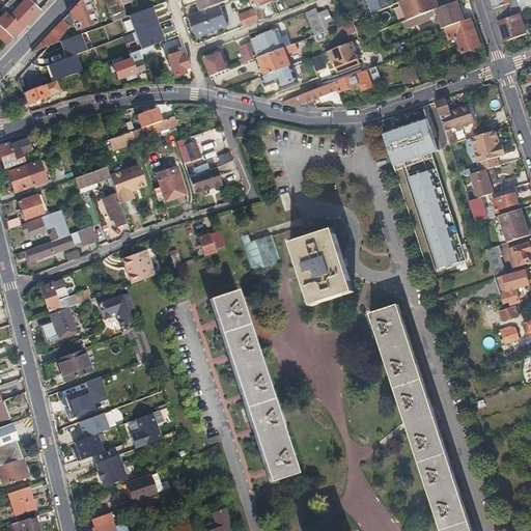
[(0,26),(12,38),(30,20),(39,9),(29,0),(6,0),(0,6),(0,9),(3,12),(0,15),(0,26)]
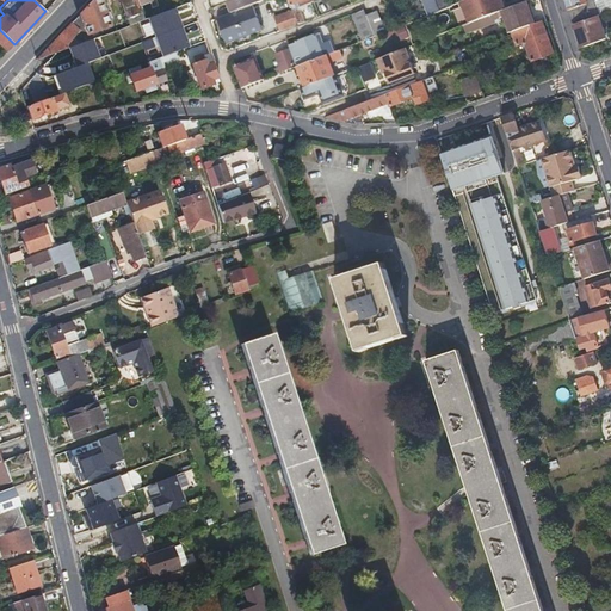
[(102,0),(94,0),(81,14),(90,36),(112,26),(102,0)]
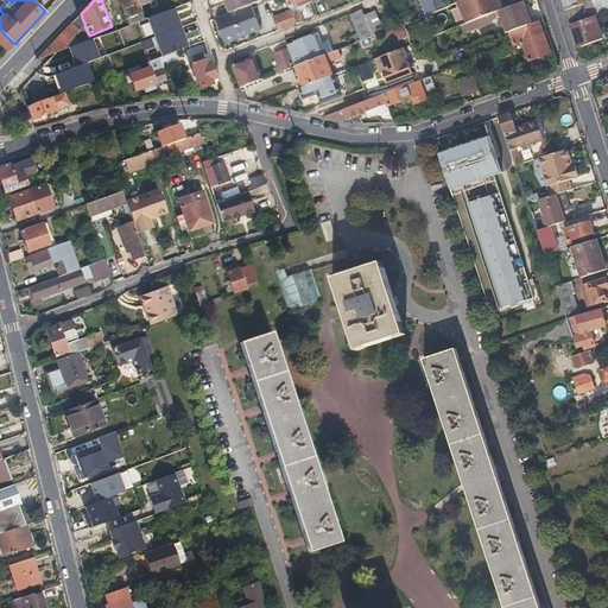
[(124,0),(134,24),(146,19),(141,7),(139,0),(124,0)]
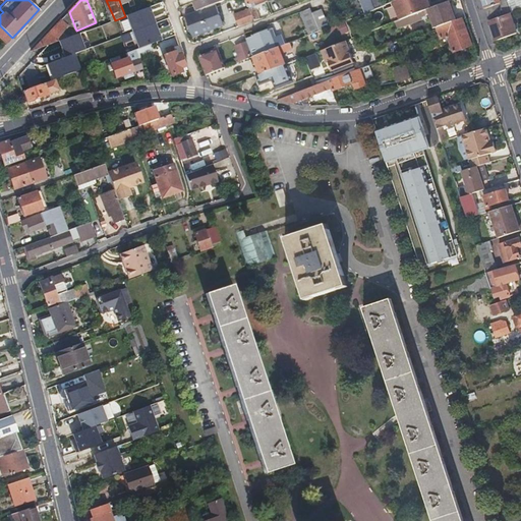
[(223,2),(222,0),(200,0),(192,3),(195,12),(223,2)]
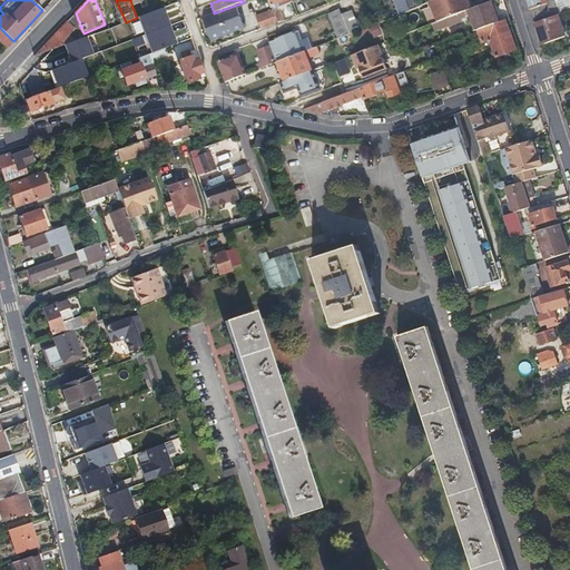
[(394,0),(400,13),(409,10),(405,0),(394,0)]
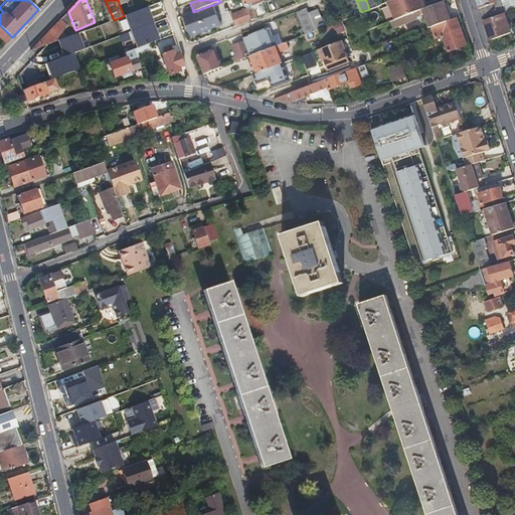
[(379,5),(377,0),(366,0),(369,9),(379,5)]
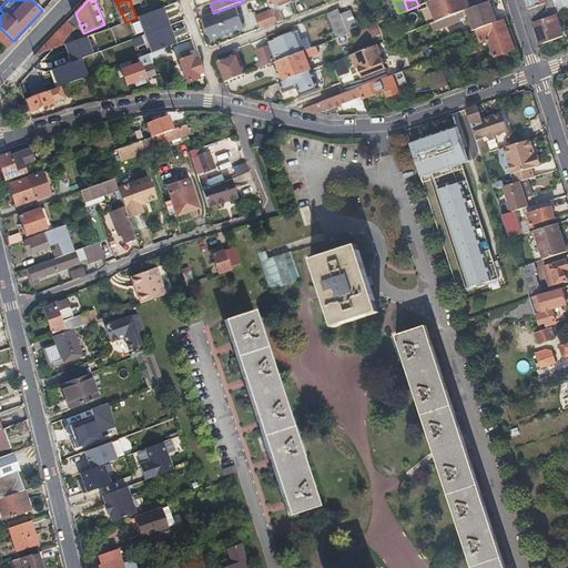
[(429,0),(428,1),(436,20),(448,16),(460,11),(469,8),(466,0),(429,0)]
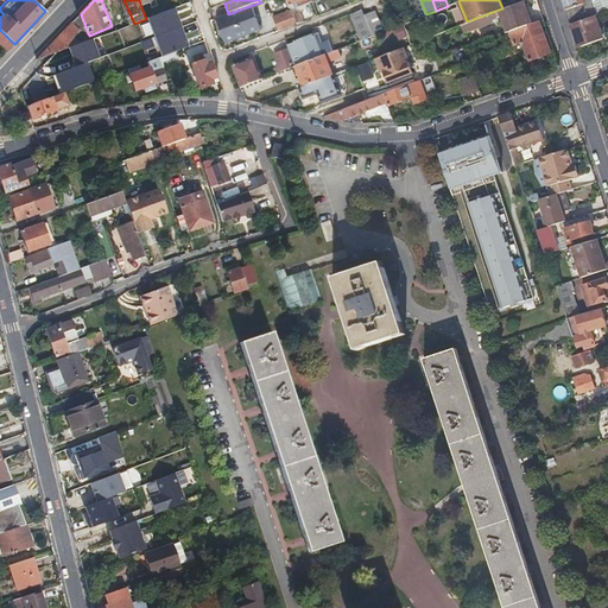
[(531,23),(523,0),(502,8),(493,12),(480,17),(467,21),(460,25),(462,33),(492,23),(492,20),(498,19),(500,23),(504,21),(507,31),(531,23)]
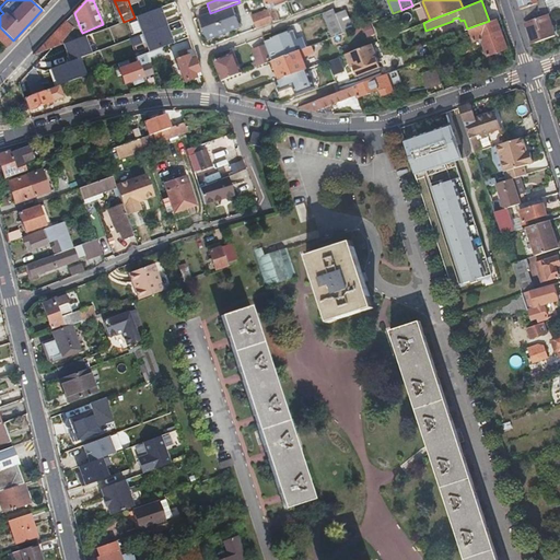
[(516,0),(520,10),(543,1),(546,0),(516,0)]
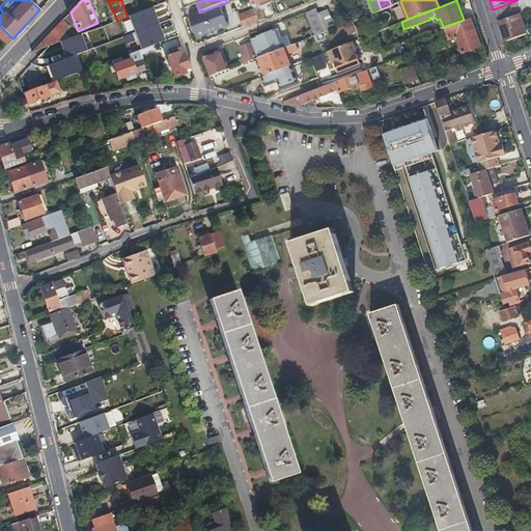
[(530,0),(518,0),(514,1),(519,15),(530,9),(530,0)]
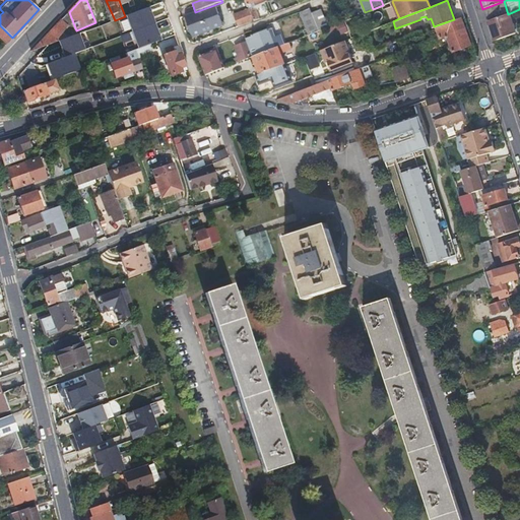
[(482,9),(494,41),(514,33),(508,14),(504,1),(482,9)]
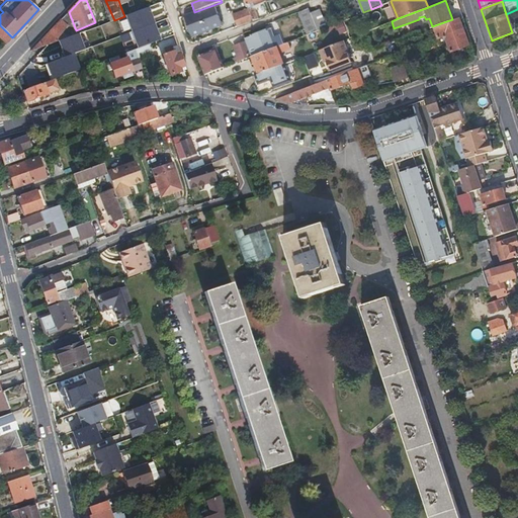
[(213,5),(183,17),(191,38),(222,26),(213,5)]
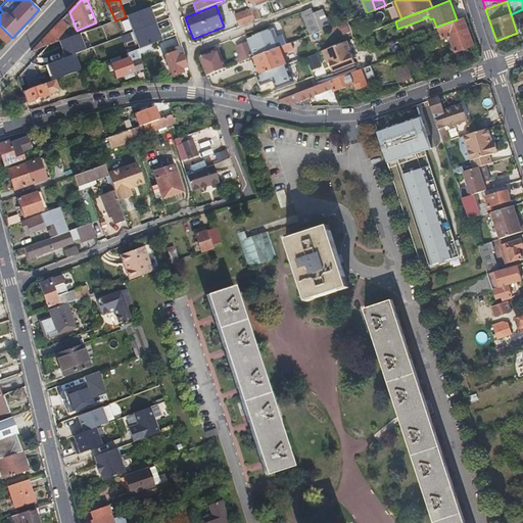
[(249,10),(253,22),(259,19),(254,8),(249,10)]
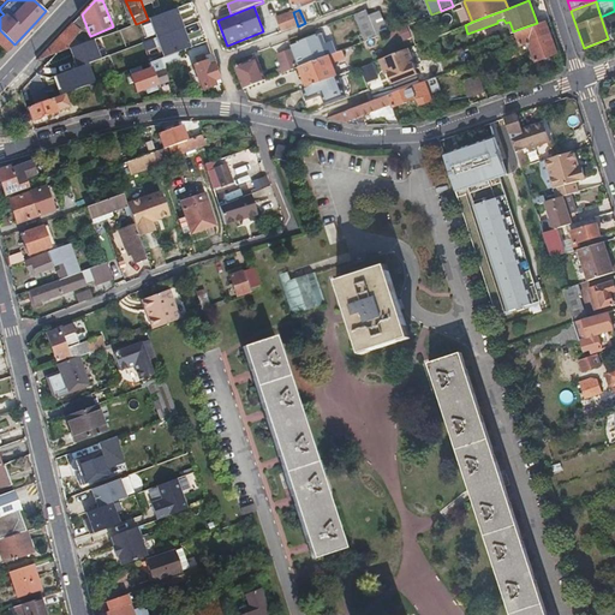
[(366,10),(354,15),(364,41),(377,35),(369,16),(366,10)]
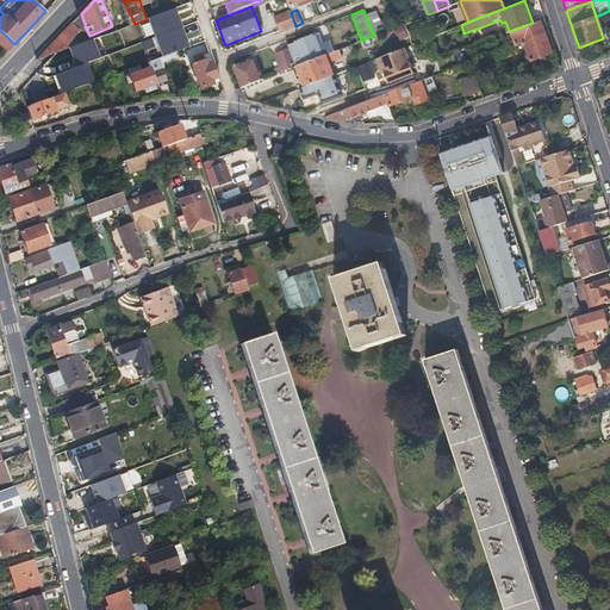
[(273,20),(279,33),(296,26),(291,12),(273,20)]
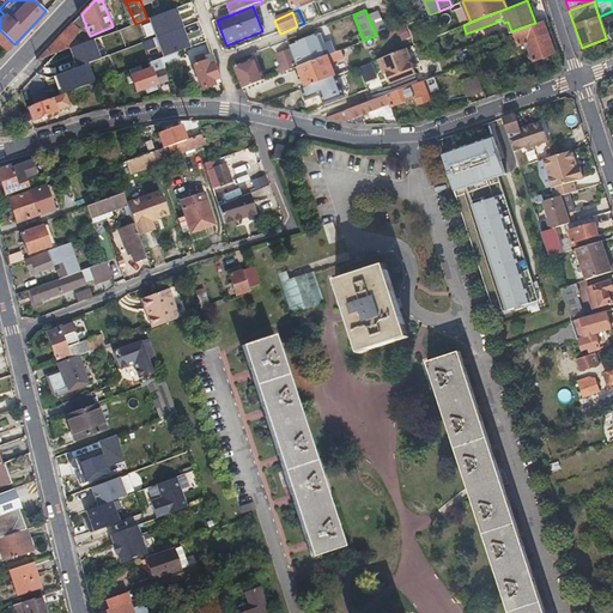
[(368,16),(376,35),(386,31),(377,12),(368,16)]
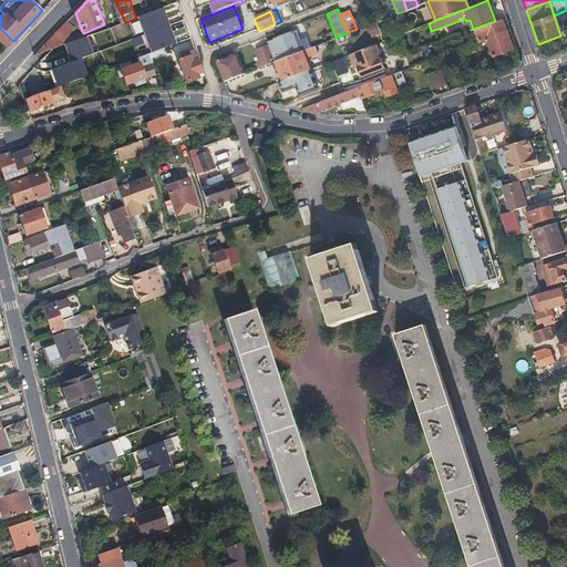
[(505,18),(495,21),(473,29),(463,33),(466,45),(454,50),(456,58),(491,45),(494,55),(516,48),(505,18)]
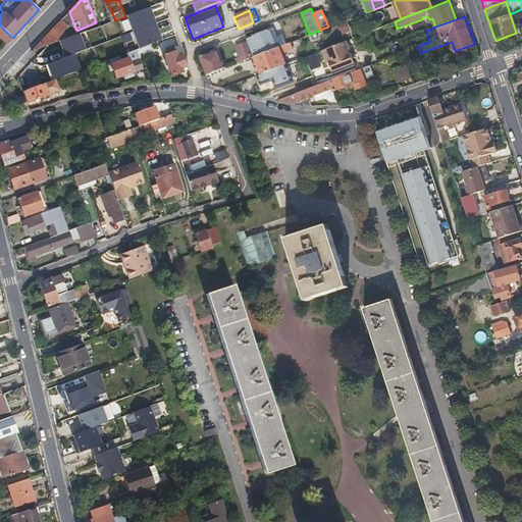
[(34,52),(48,48),(74,37),(65,17),(54,30),(34,52)]
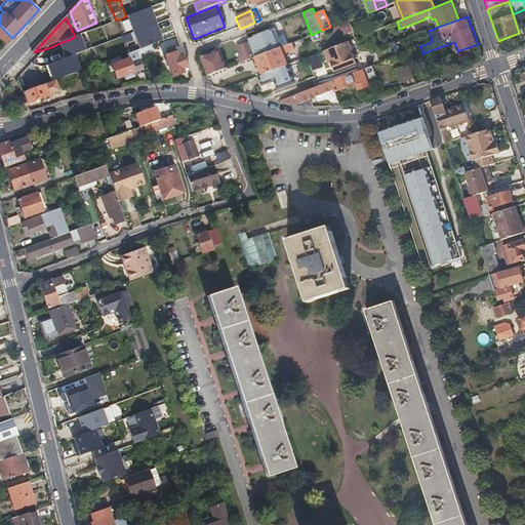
[(127,18),(119,21),(122,33),(130,31),(127,18)]
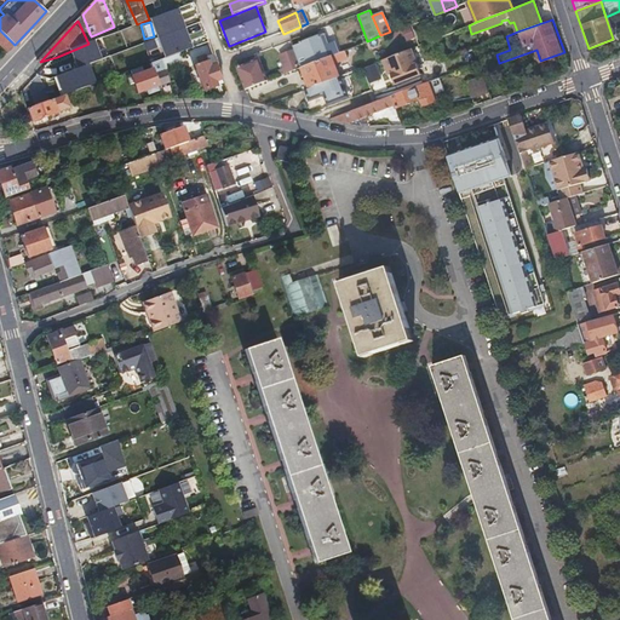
[(0,42),(9,52),(15,45),(0,30),(0,42)]
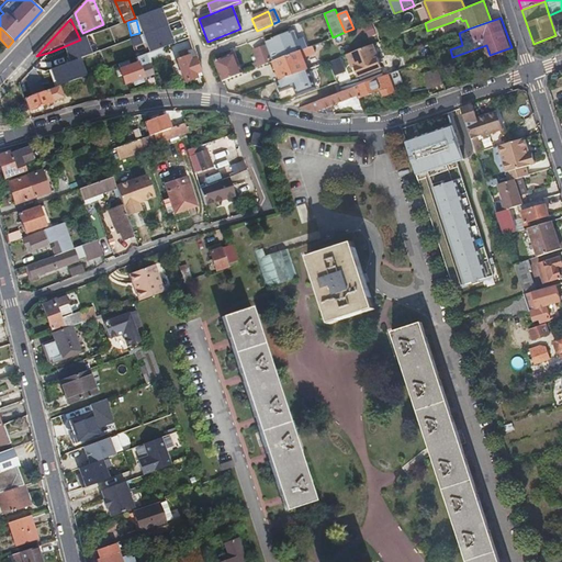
[(49,89),(179,40),(175,27),(45,77),(49,89)]
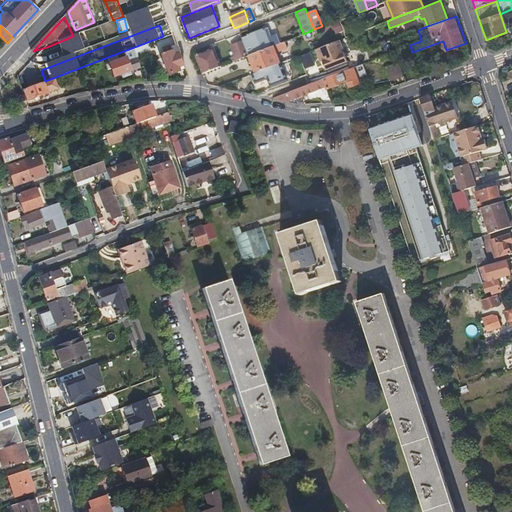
[(263,29),(241,37),(242,39),(248,55),(249,55),(270,46),(263,29)]
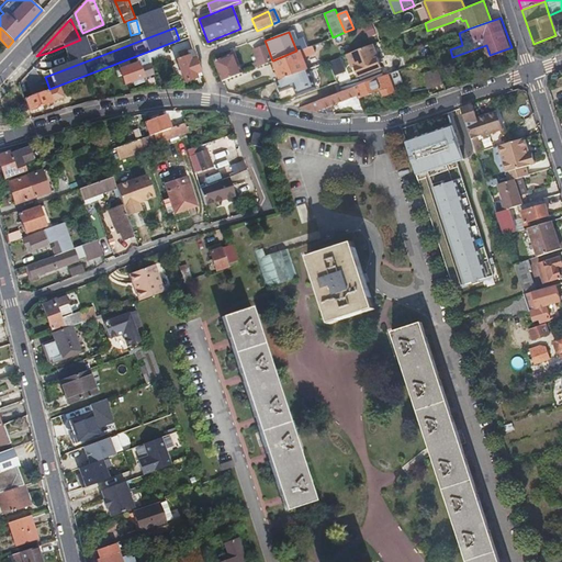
[(333,45),(329,38),(312,45),(314,52),(333,45)]
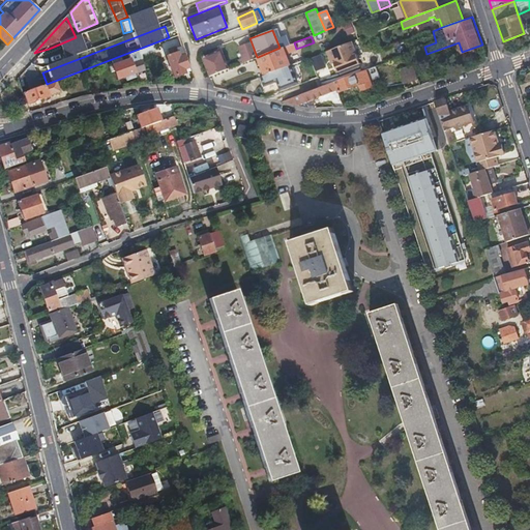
[(257,57),(251,40),(238,46),(244,62),(257,57)]
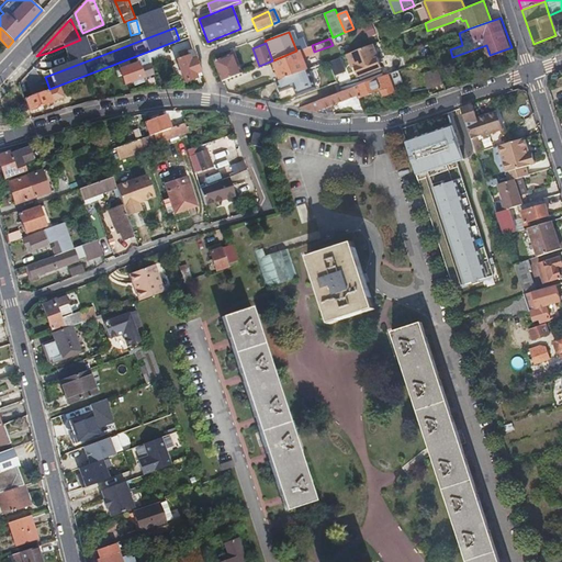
[(381,66),(372,43),(351,52),(356,65),(359,74),(381,66)]
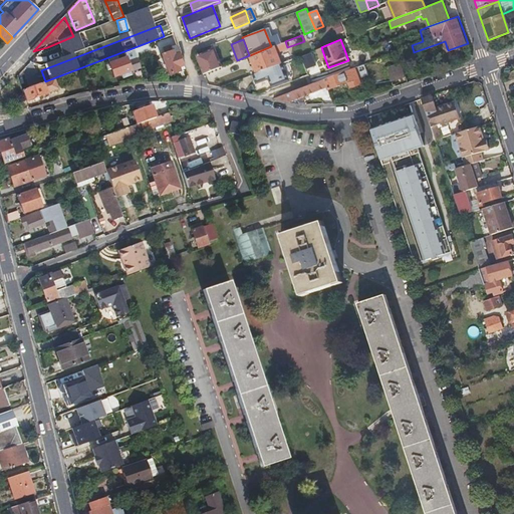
[(249,55),(256,73),(265,69),(281,63),(276,51),(287,47),(285,41),(271,46),(250,55),(249,55)]
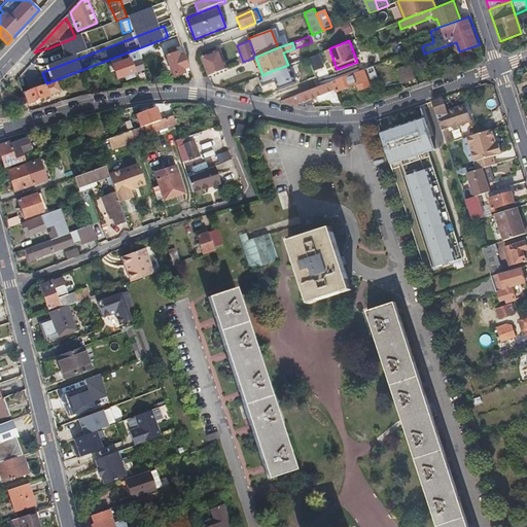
[(138,50),(140,57),(154,51),(152,44),(138,50)]
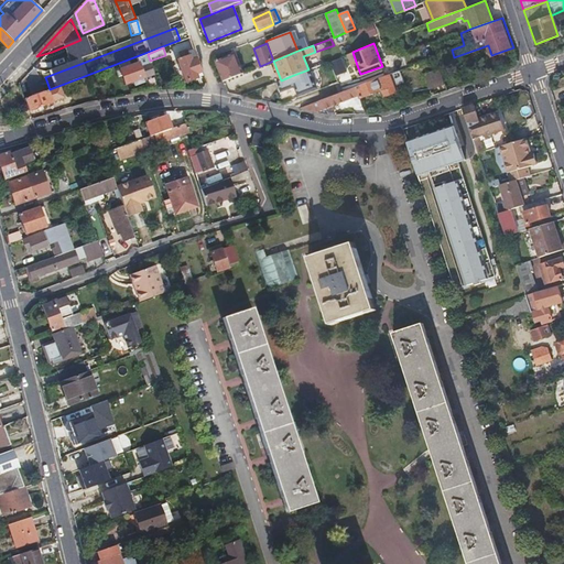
[(199,74),(202,73),(193,50),(179,55),(180,60),(176,61),(185,83),(202,77),(199,74)]
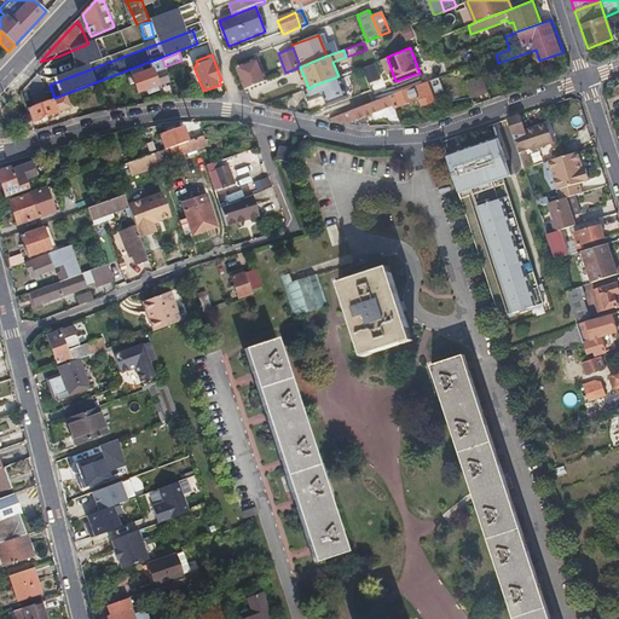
[(392,71),(387,57),(382,58),(387,73),(392,71)]
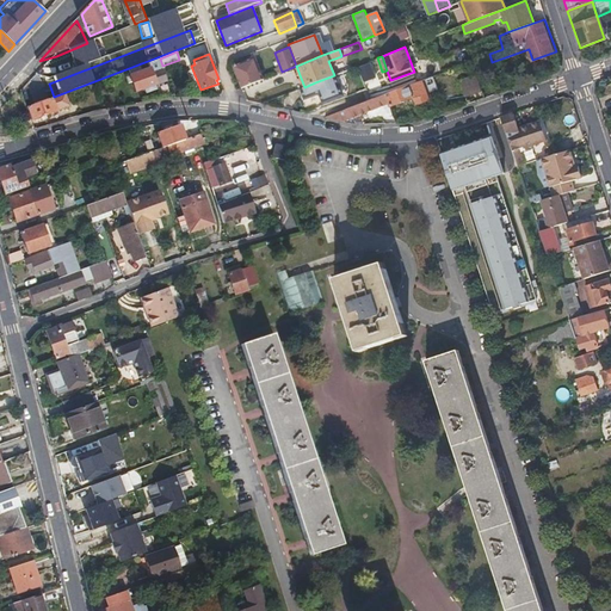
[(233,66),(241,87),(263,79),(255,57),(233,66)]
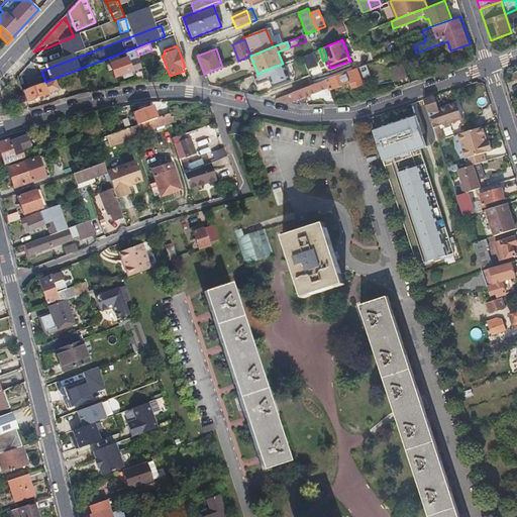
[(130,72),(142,68),(137,56),(135,49),(128,52),(130,59),(127,60),(126,58),(109,64),(114,78),(123,75),(124,78),(131,75),(130,72)]
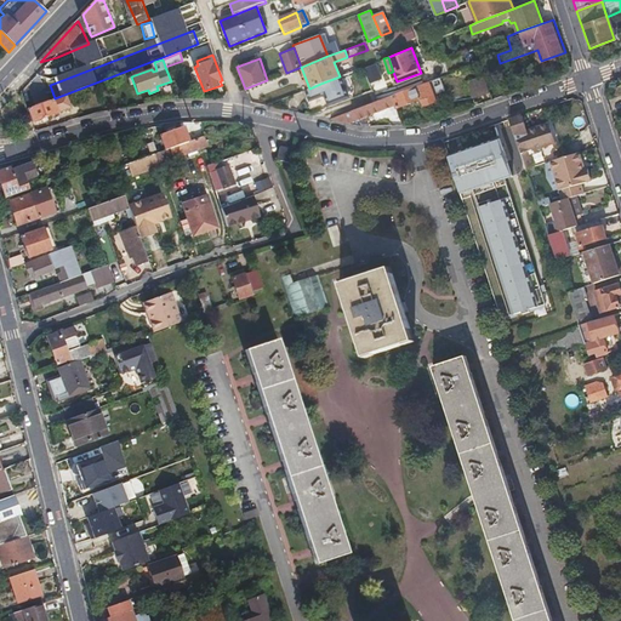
[(365,68),(371,83),(381,78),(376,63),(365,68)]
